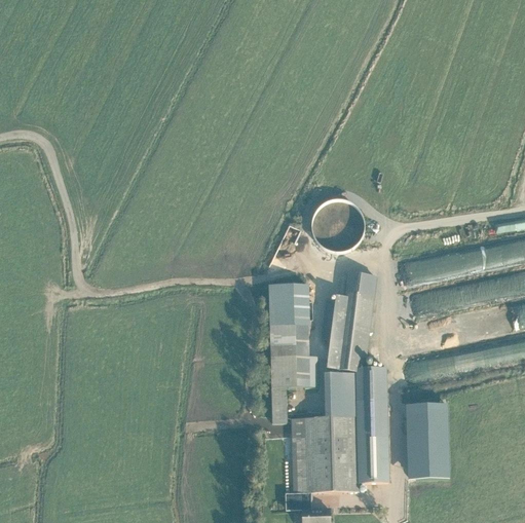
[(312,221),(313,229),(315,236),(320,243),(325,247),(332,250),(339,251),(346,250),(353,247),(359,241),(363,235),(365,228),(365,220),(363,214),(359,208),(352,202),(345,199),(338,198),(331,199),(324,203),(319,208),(314,214),(312,221)]
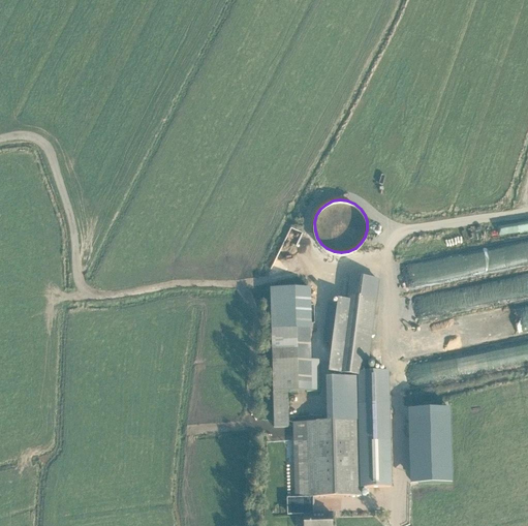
[(272,358),(273,391),(275,426),(287,426),(286,390),(317,389),(316,357),(312,357),(309,285),(269,287),(272,358)]
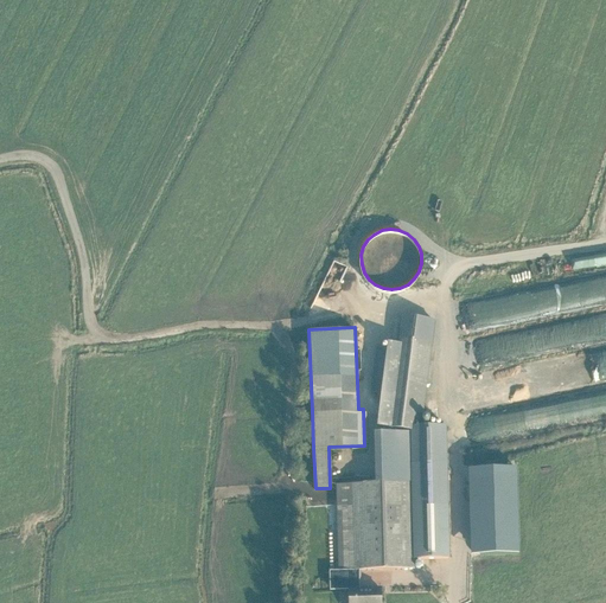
[(425,339),(412,338),(401,335),(400,341),(387,340),(386,346),(375,345),(369,391),(380,392),(376,422),(389,423),(389,425),(401,427),(415,429),(418,414),(422,414),(431,340),(425,339)]
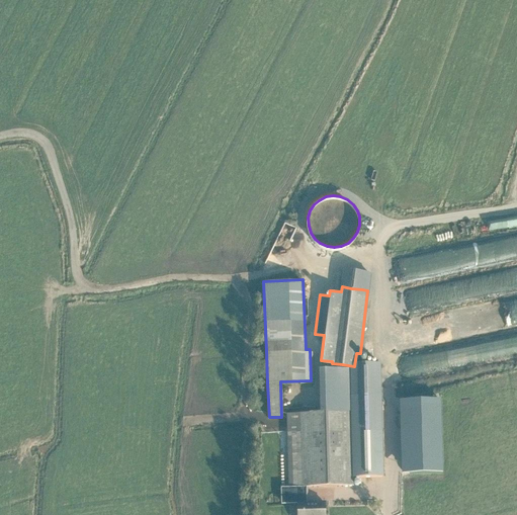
[(351,482),(351,475),(384,474),(380,365),(319,367),(321,410),(285,411),(288,485),(281,485),(281,502),(297,502),(297,514),(325,514),(325,500),(307,501),(306,484),(351,482)]
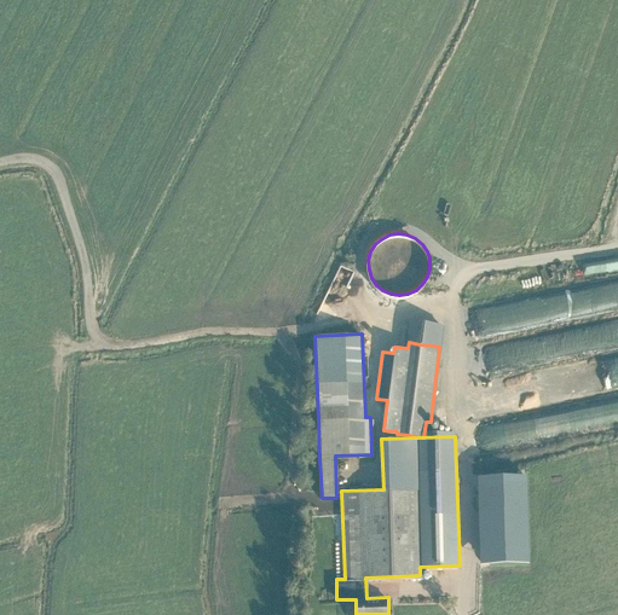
[(527,474),(477,476),(480,562),(531,561),(527,474)]
